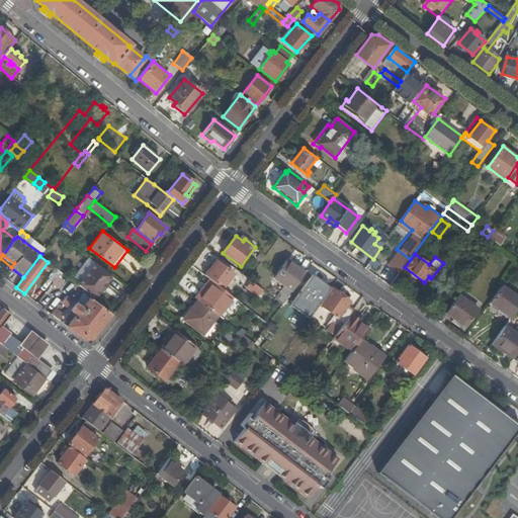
[(217,261),(204,275),(209,279),(213,282),(223,289),(235,274),(217,261)]
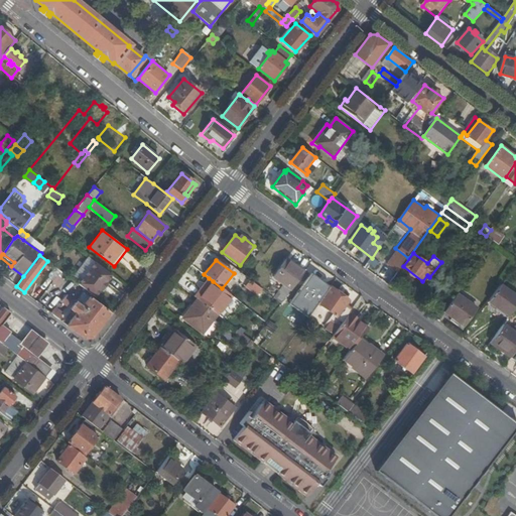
[(274,297),(281,303),(291,289),(304,272),(287,260),(274,277),(284,284),(274,297)]
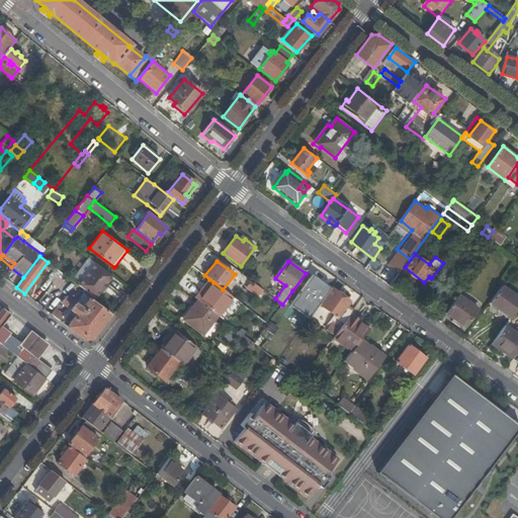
[(77,284),(95,298),(112,276),(94,262),(77,284)]
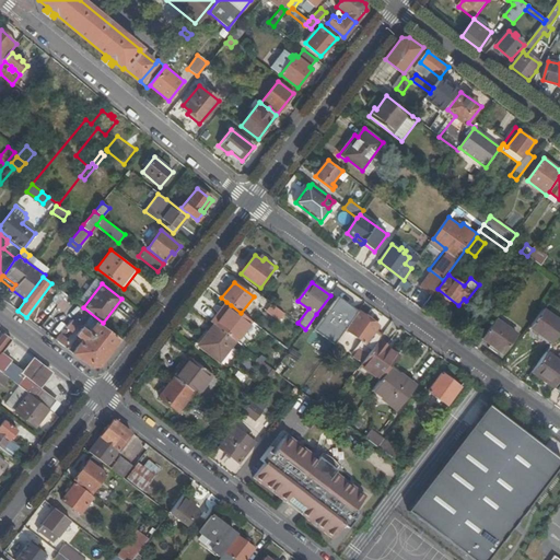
[(51,300),(58,305),(66,294),(59,289),(51,300)]
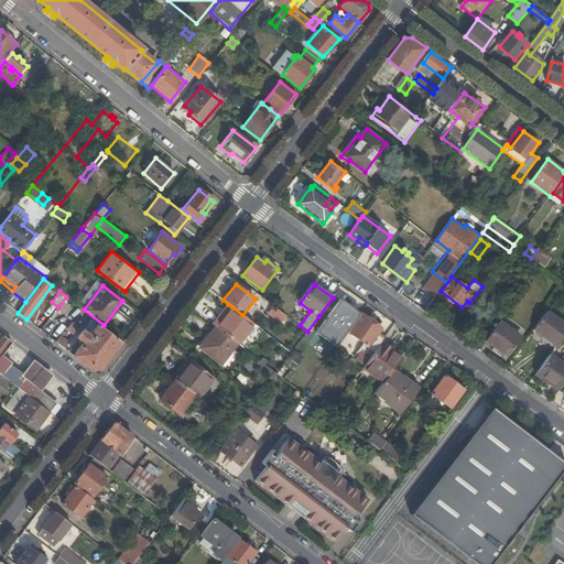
[(63,315),(73,301),(66,296),(58,307),(56,310),(63,315)]
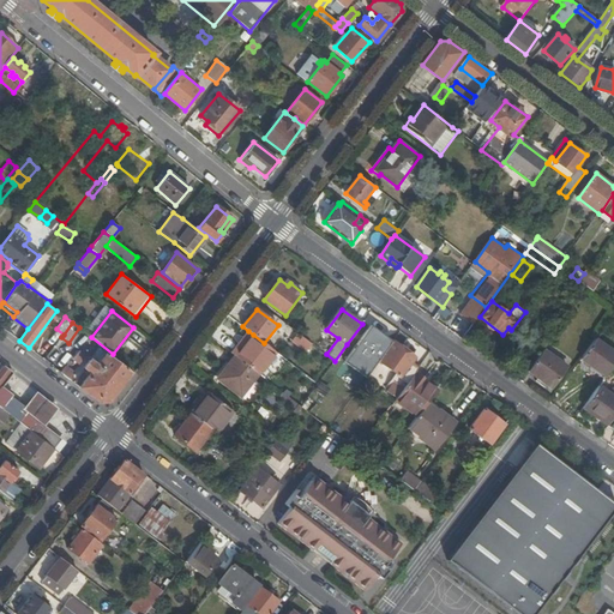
[(363,349),(368,351),(369,349),(378,354),(385,343),(366,330),(359,341),(366,347),(363,349)]
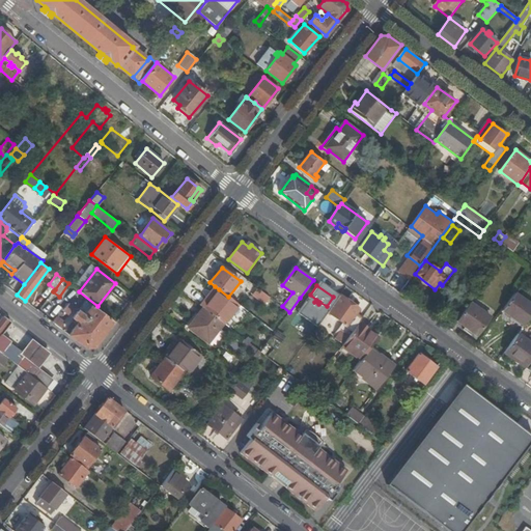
[(219,289),(215,286),(200,305),(203,308),(204,308),(219,289)]
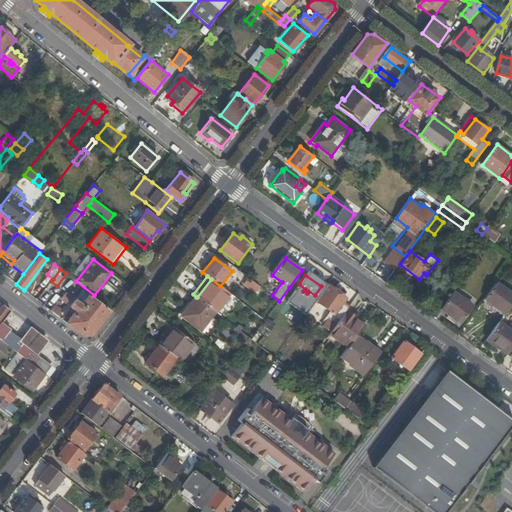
[(259,286),(247,277),(242,283),(254,292),(259,286)]
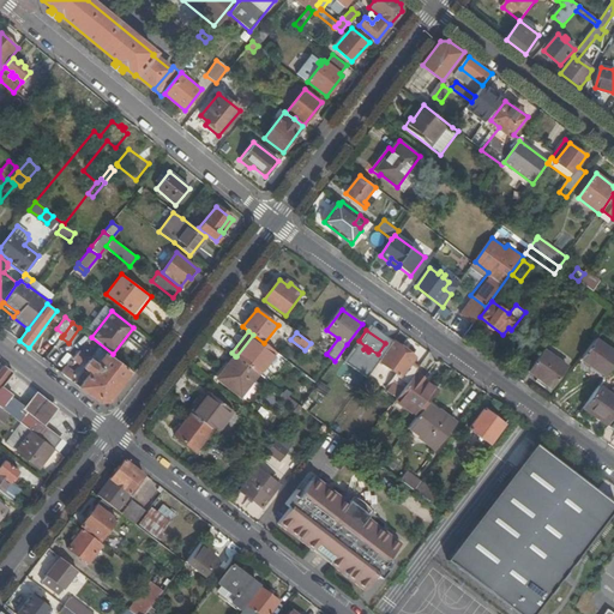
[(272,349),(264,343),(253,335),(236,356),(256,371),(272,349)]
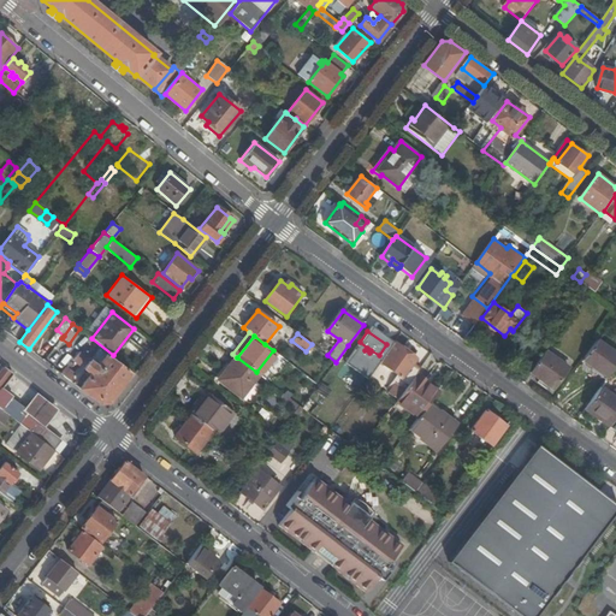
[(60,353),(67,344),(61,338),(54,348),(60,353)]
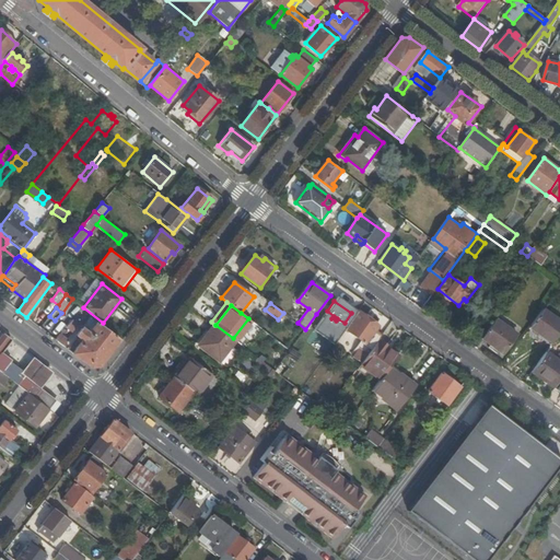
[(559,333),(559,321),(544,308),(531,327),(552,343),(559,333)]
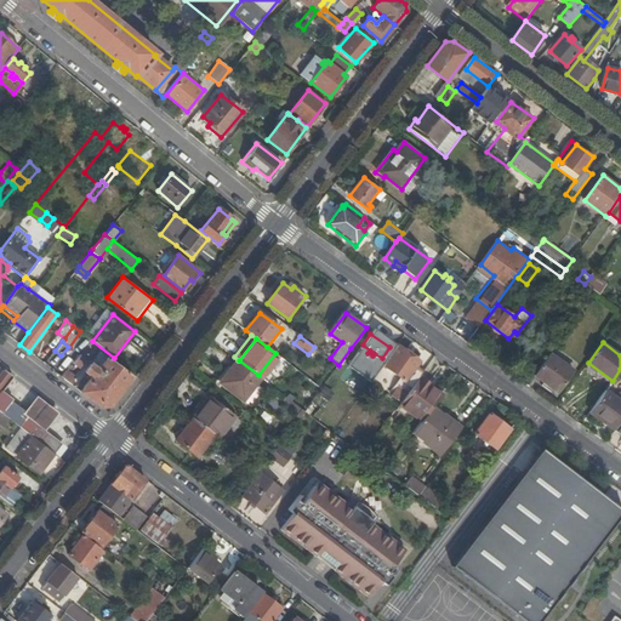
[(90,364),(100,352),(91,345),(81,357),(85,360),(90,364)]
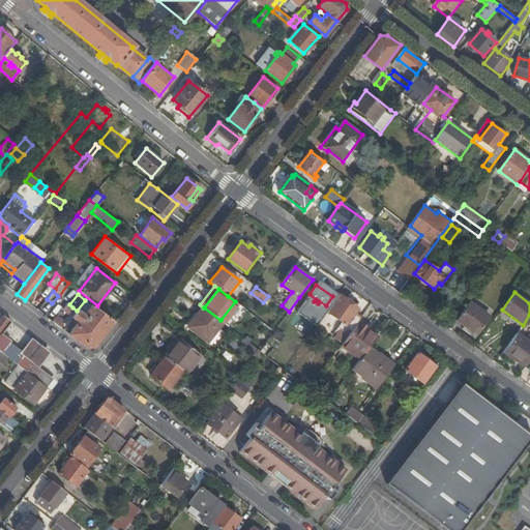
[(343,331),(349,335),(357,323),(361,318),(356,314),(359,308),(342,296),(329,313),(347,325),(343,331)]
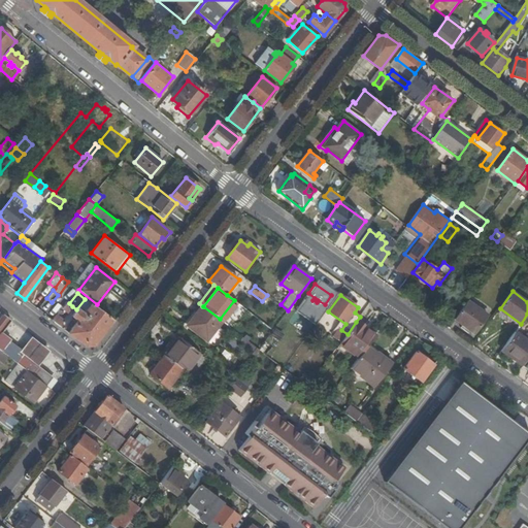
[(288,310),(288,311),(285,316),(290,320),(304,300),(298,296),(288,310)]
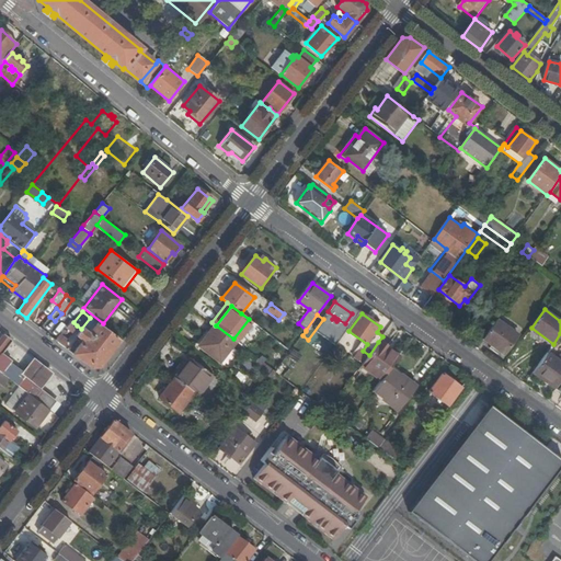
[(99,366),(119,340),(90,318),(81,329),(76,335),(83,341),(73,354),(91,367),(99,366)]
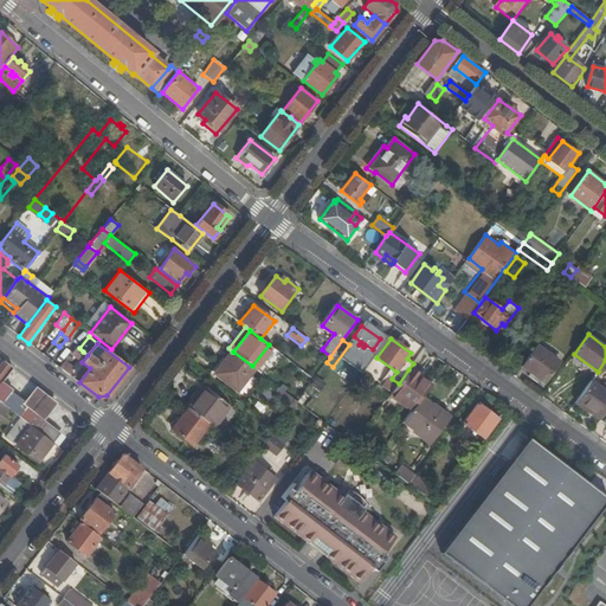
[(365,345),(363,347),(360,350),(368,355),(373,349),(365,345)]
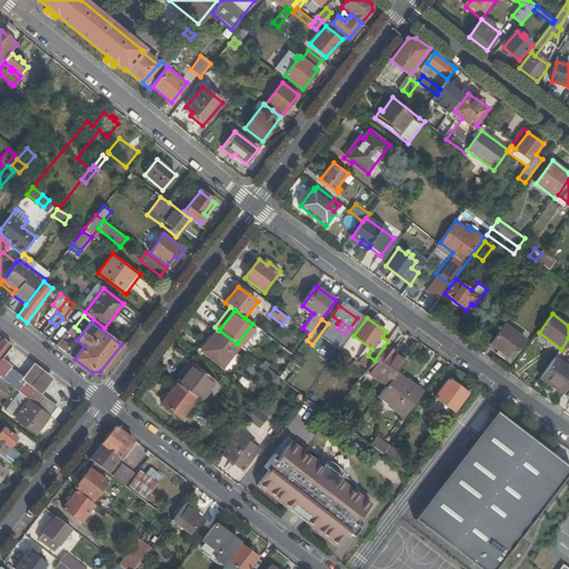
[(526,340),(505,325),(490,343),(510,360),(526,340)]
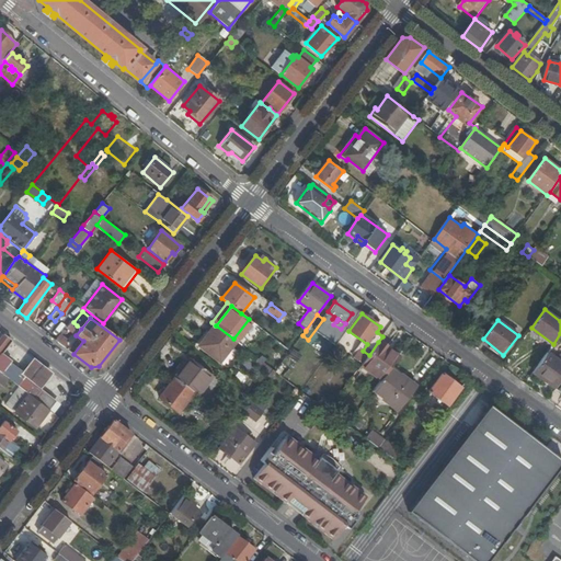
[(77,325),(73,322),(72,321),(67,328),(71,332),(77,325)]
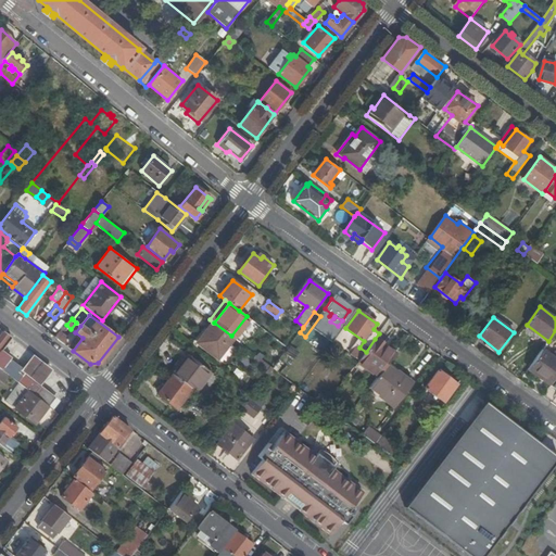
[(218,359),(235,339),(231,336),(214,323),(213,323),(197,343),(218,359)]
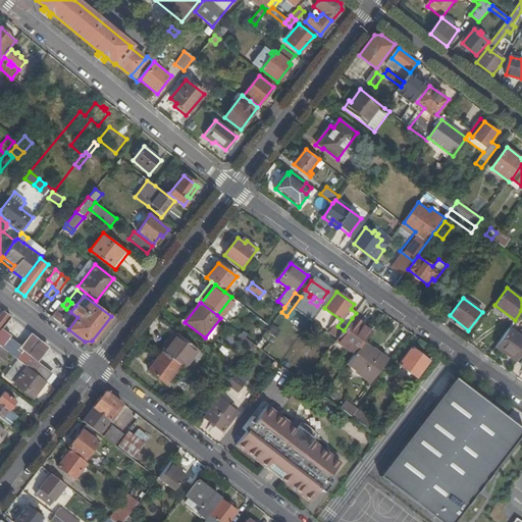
[(11,317),(2,311),(0,314),(0,328),(1,328),(2,329),(11,317)]
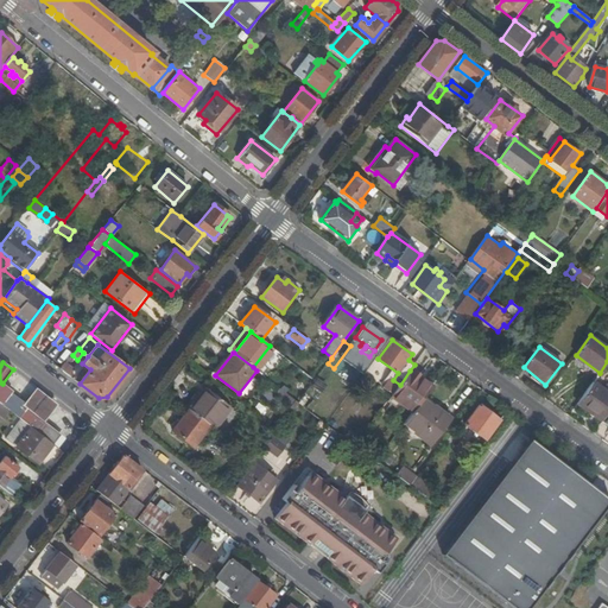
[(65,362),(61,369),(69,375),(74,369),(65,362)]
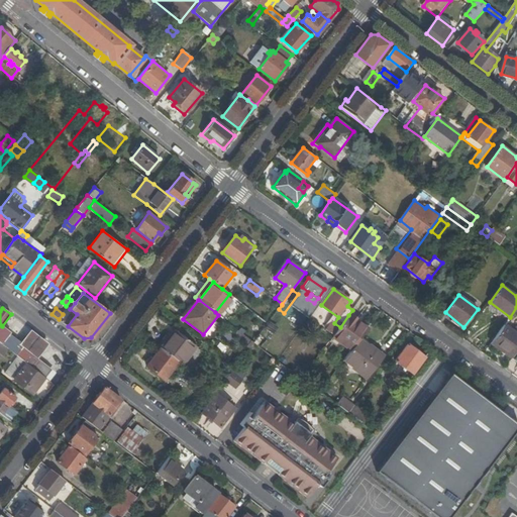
[(359,339),(368,329),(348,315),(340,327),(333,337),(351,350),(359,339)]
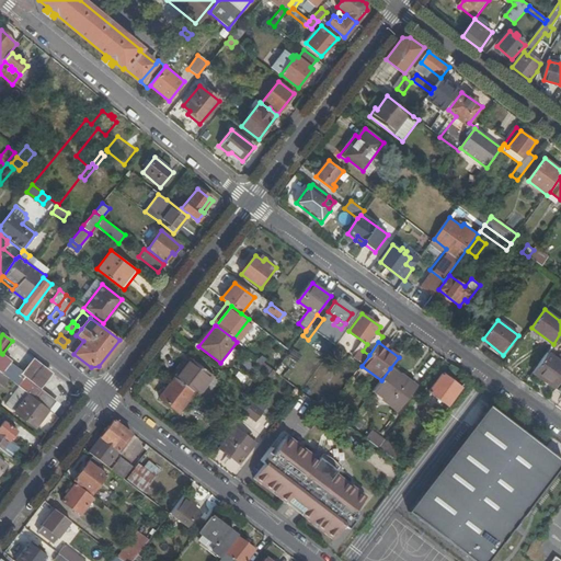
[(293,350),(288,357),(297,362),(301,355),(293,350)]
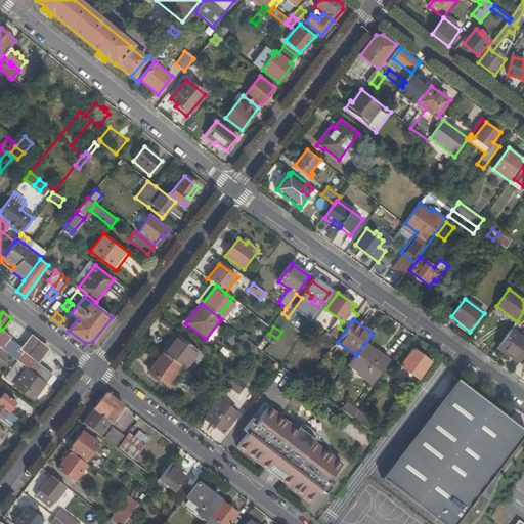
[(330,340),(336,345),(338,342),(345,332),(339,328),(330,340)]
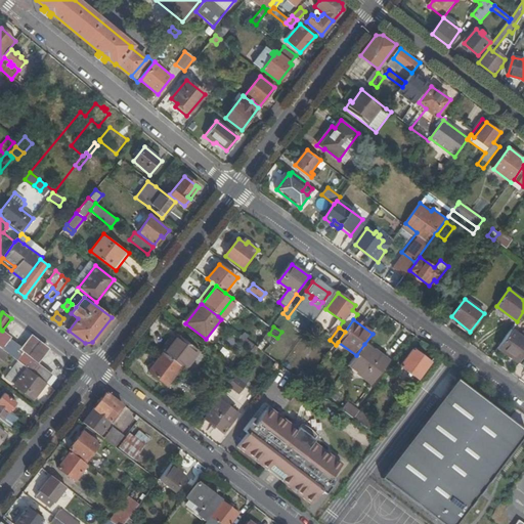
[(11,337),(2,331),(1,330),(0,330),(0,339),(6,344),(11,337)]
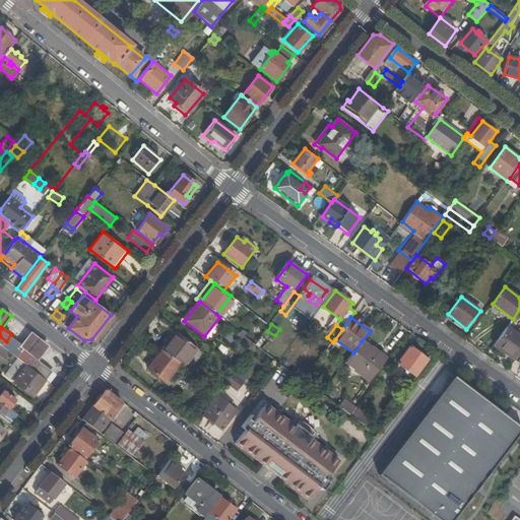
[(519,351),(519,335),(508,327),(494,345),(501,350),(503,347),(516,358),(519,351)]
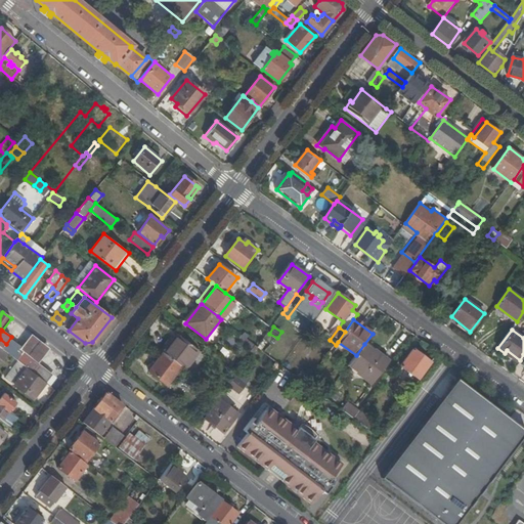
[(38,363),(49,348),(31,334),(19,349),(23,352),(38,363)]
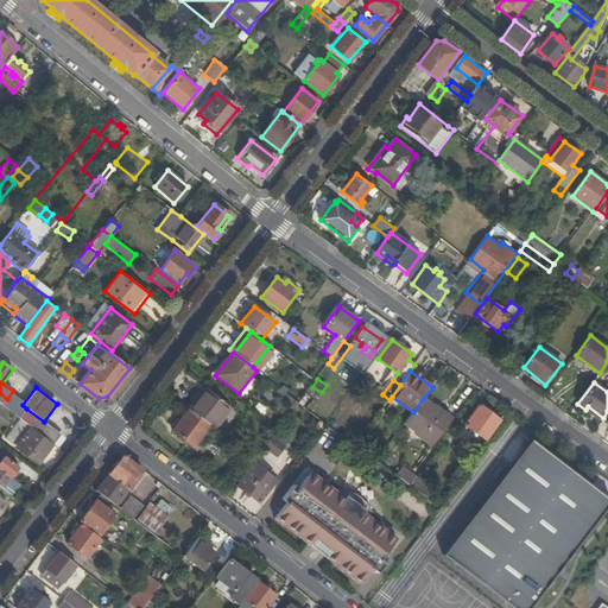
[(210,425),(215,429),(232,407),(207,388),(190,410),(210,425)]
